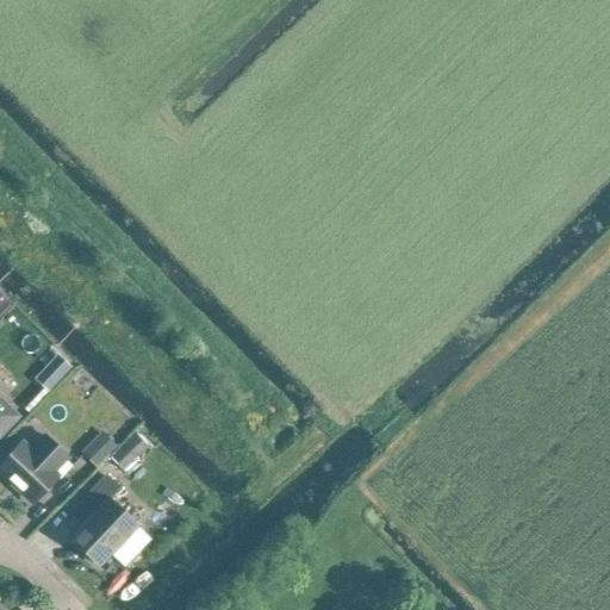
[(58,353),(38,378),(53,390),(73,365),(58,353)]
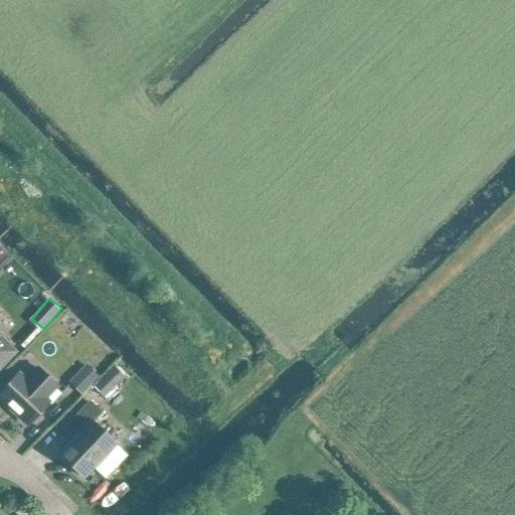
[(0,366),(14,352),(0,338),(0,335),(1,335),(0,333),(0,366)]
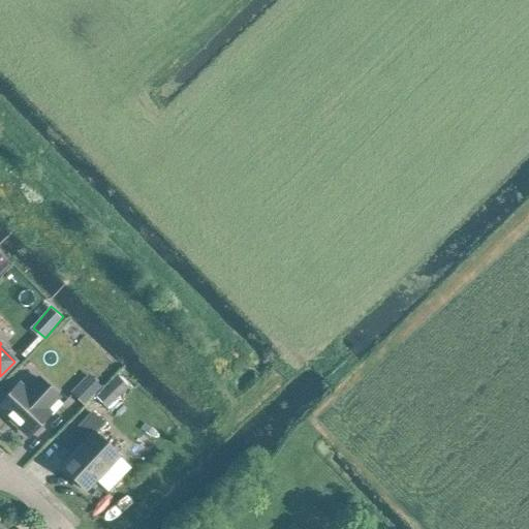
[(84,406),(101,387),(88,374),(70,392),(84,406)]
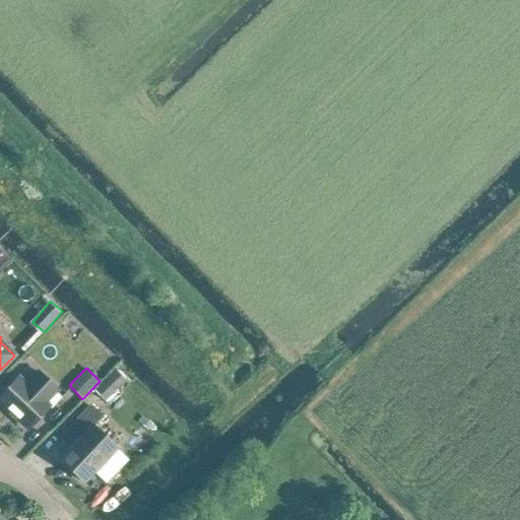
[(105,401),(125,380),(115,370),(93,390),(105,401)]
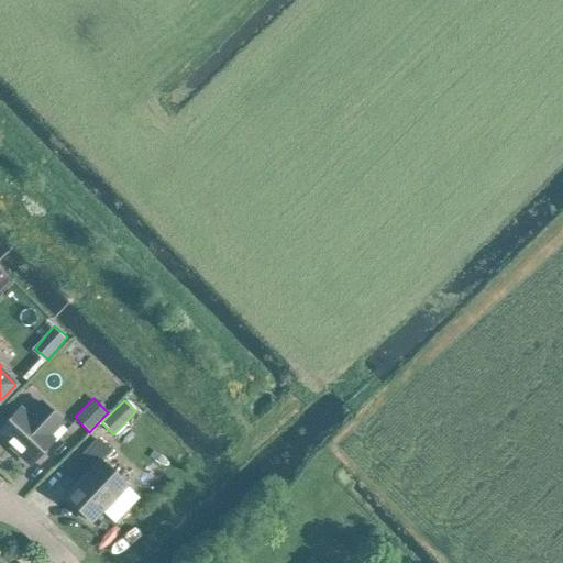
[(62,421),(42,404),(29,418),(19,409),(0,428),(0,435),(30,464),(53,441),(55,443),(66,431),(59,423),(62,421)]
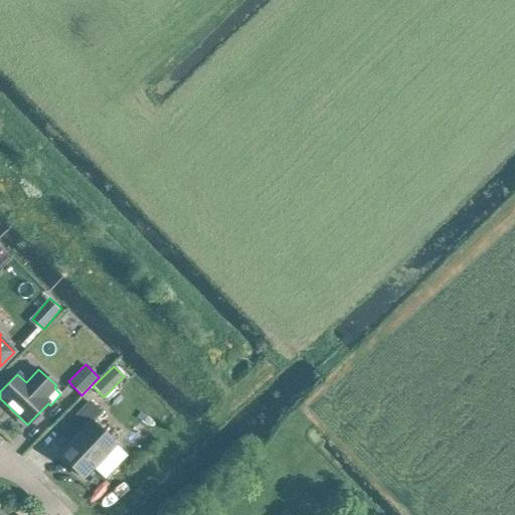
[(82,478),(115,445),(91,421),(100,412),(89,402),(67,424),(77,434),(57,455),(82,478)]
